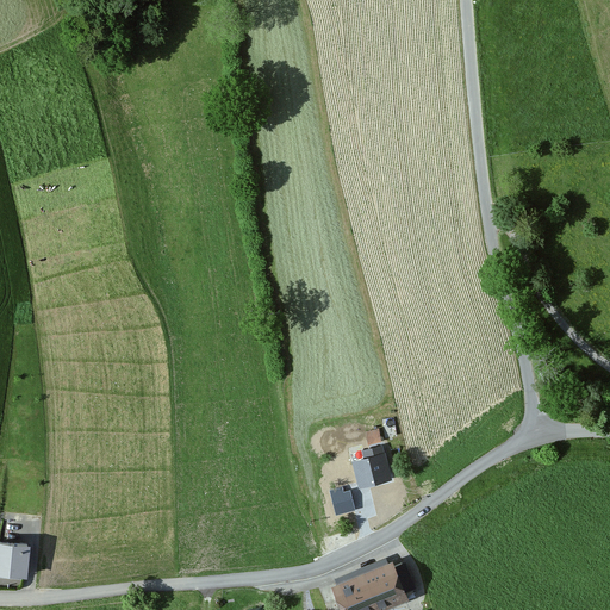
[(378,430),(367,433),(369,444),(380,442),(378,430)]
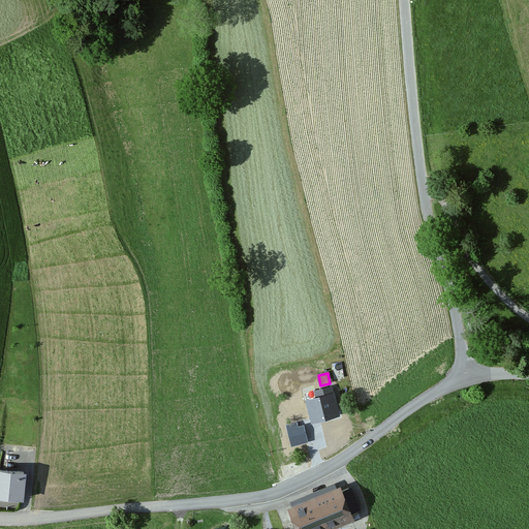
[(334,394),(306,401),(312,424),(339,416),(334,394)]
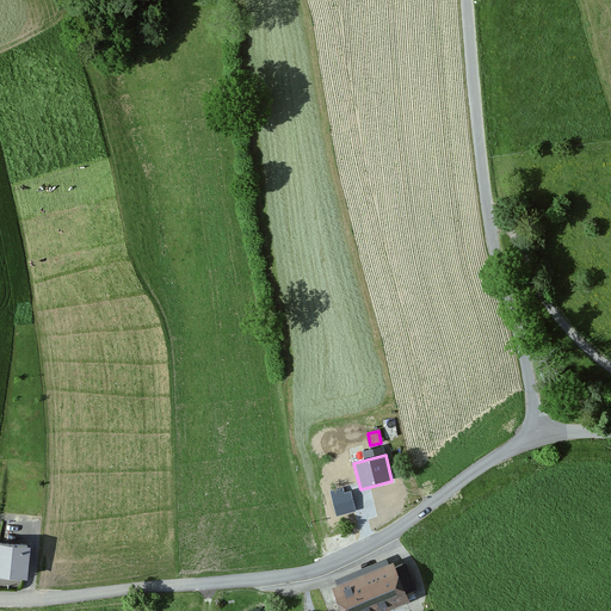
[(343,489),(332,493),(338,514),(355,511),(350,493),(344,495),(343,489)]
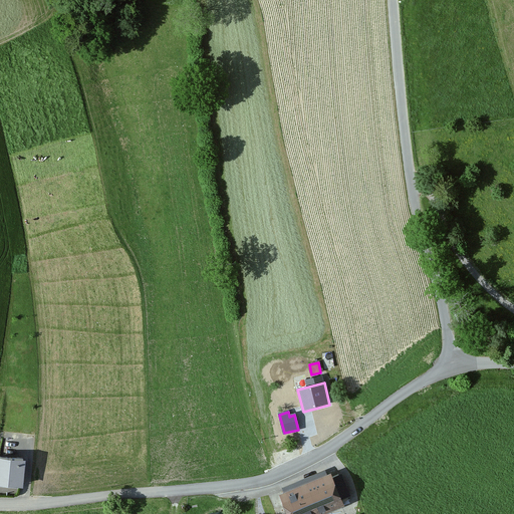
[(0,484),(27,486),(28,460),(0,459),(0,484)]
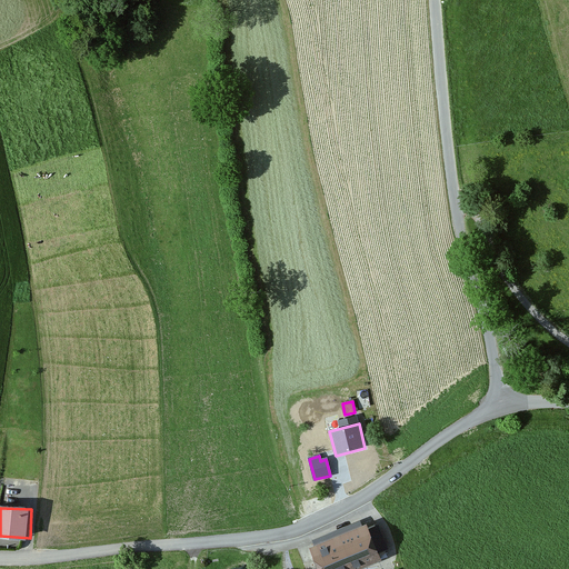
[(366,523),(307,545),(316,568),(358,568),(380,561),(366,523)]
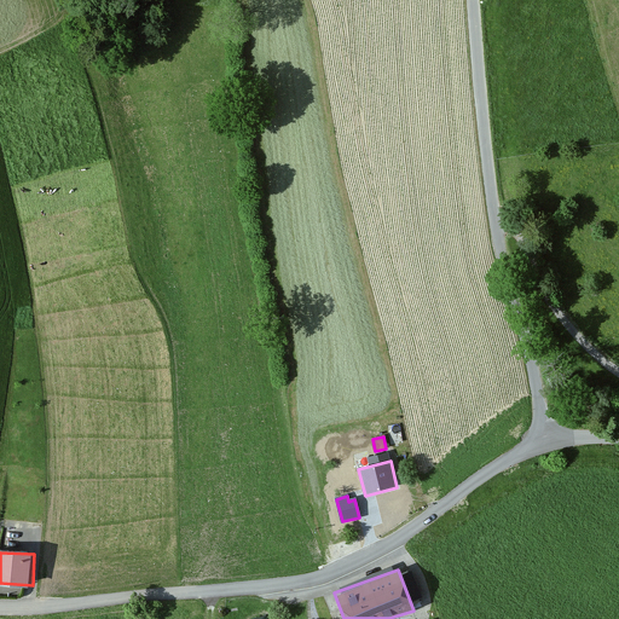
All buildings are outlined.
